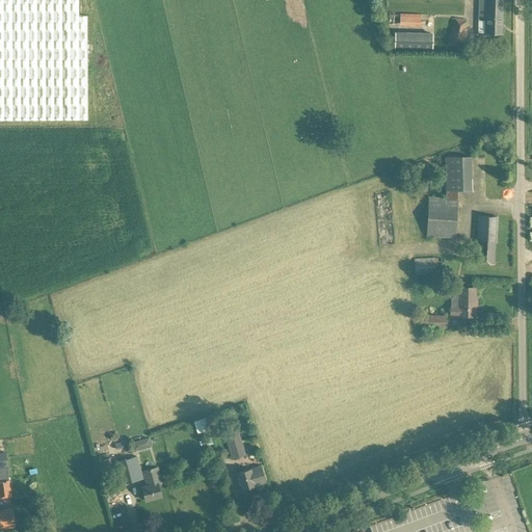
[(0,0),(0,120),(87,120),(87,15),(78,15),(78,0),(0,0)]
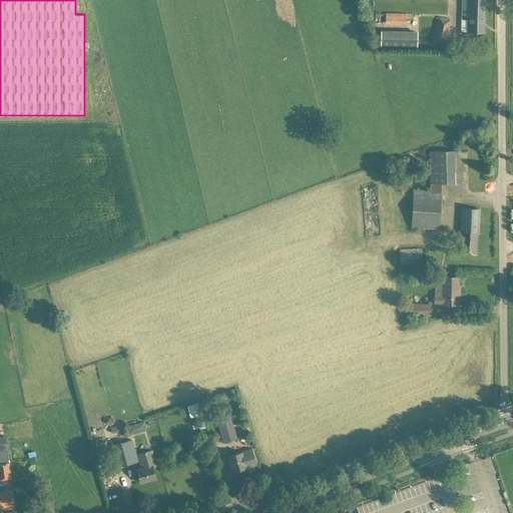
[(484,33),(484,0),(462,0),(462,19),(468,19),(468,32),(484,33)]
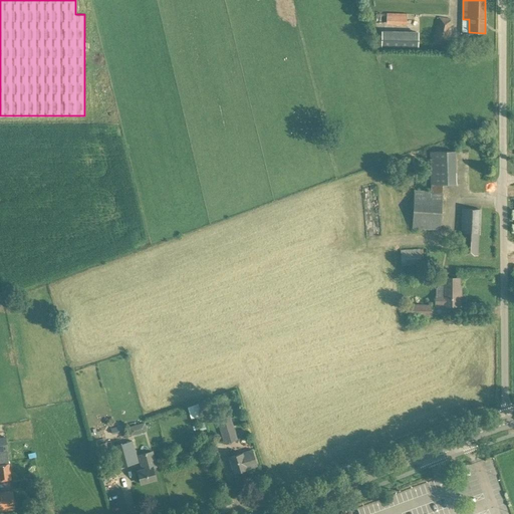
[(406,25),(407,14),(387,13),(387,25),(406,25)]
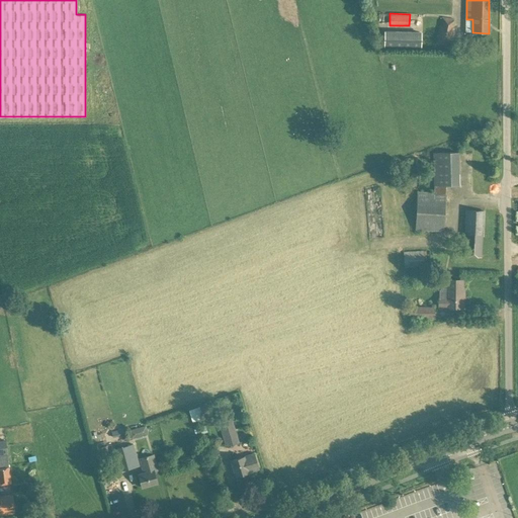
[(436,44),(447,47),(453,19),(442,17),(436,44)]
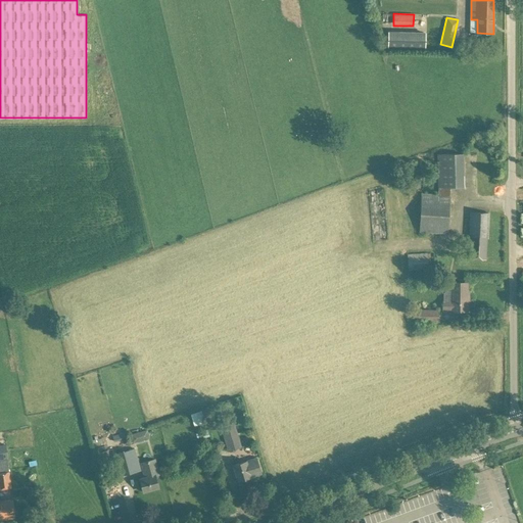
[(392,47),(430,48),(430,32),(392,31),(392,47)]
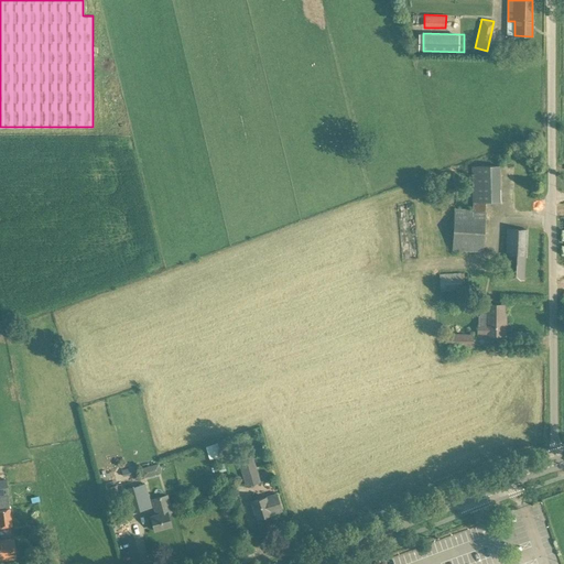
[(453,250),(472,251),(483,251),(485,210),(485,202),(499,202),(498,165),(472,166),(473,203),(473,209),(455,208),(453,250)]
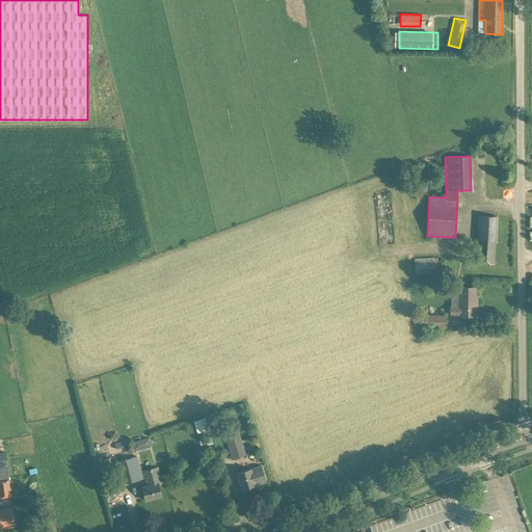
[(474,254),(474,263),(483,264),(494,264),(496,242),(497,242),(498,217),(478,216),(478,255),(474,254)]
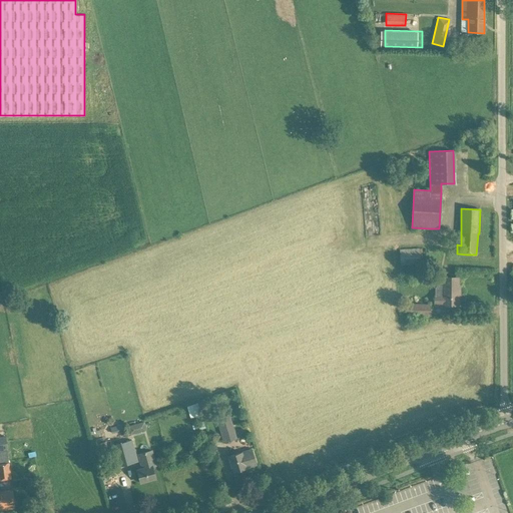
[(401,266),(421,264),(420,248),(399,249),(401,266)]
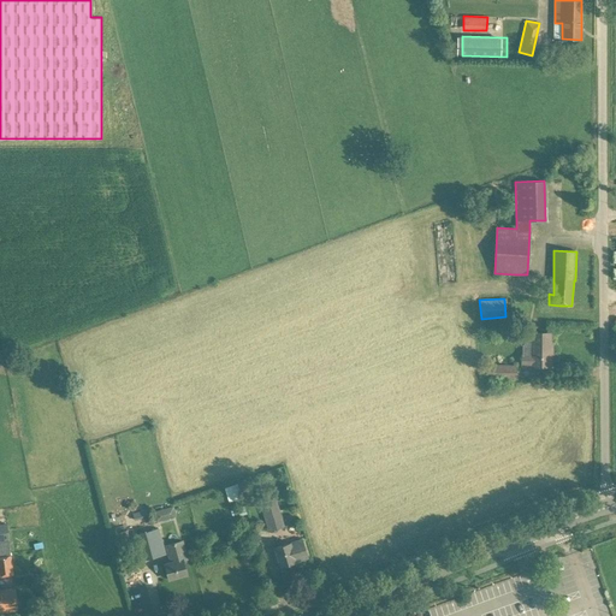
[(522,355),(522,365),(532,365),(532,366),(552,366),(552,349),(550,349),(550,333),(533,333),(533,343),(525,343),(522,345),(522,355)]
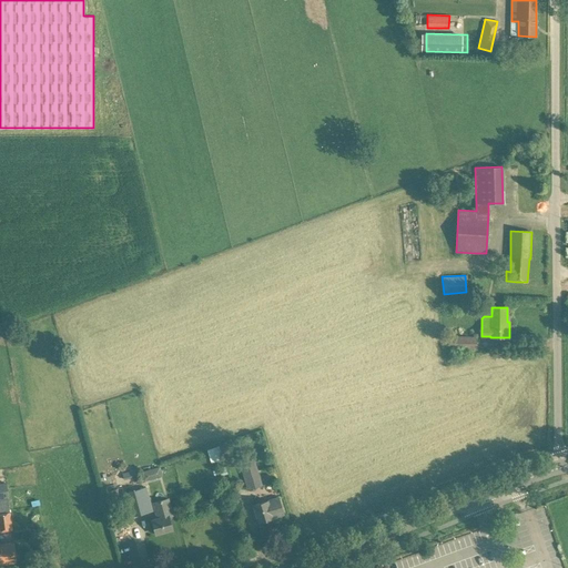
[(454,348),(476,348),(476,337),(454,337),(454,348)]
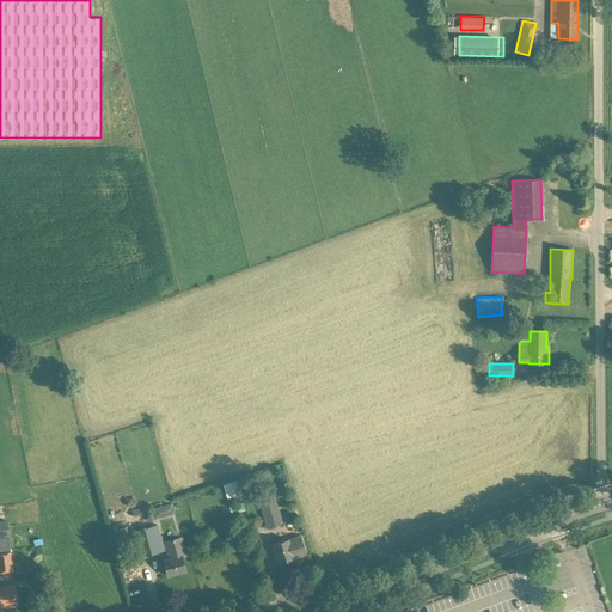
[(239,491),(237,482),(230,484),(233,494),(239,491)]
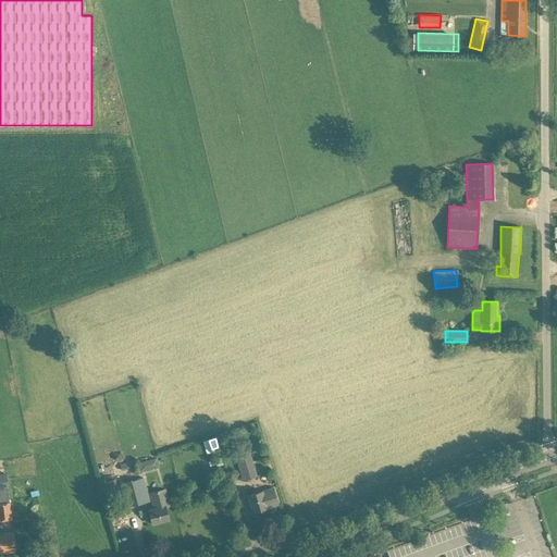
[(243,480),(247,479),(246,472),(256,469),(249,447),(235,452),(243,480)]
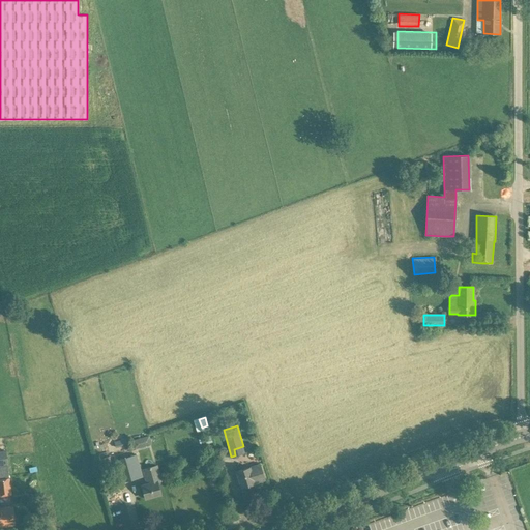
[(151,444),(149,436),(133,440),(135,448),(151,444)]
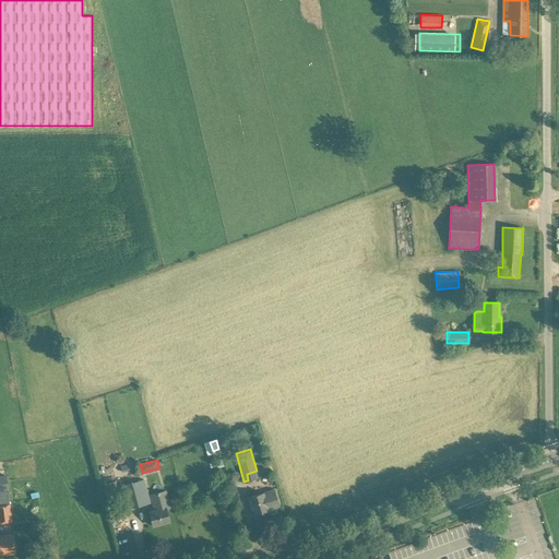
[(0,522),(12,521),(10,501),(7,475),(0,475),(0,522)]
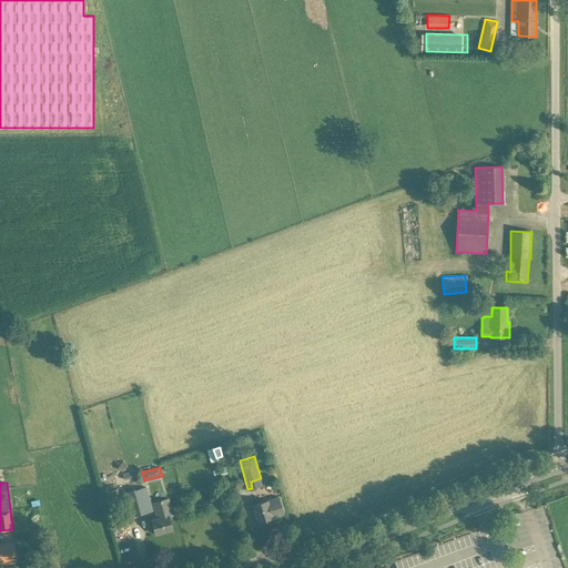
[(123,494),(127,506),(129,517),(153,510),(146,487),(123,494)]
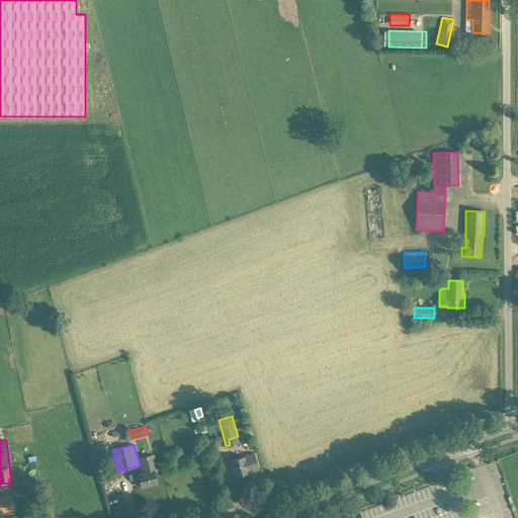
[(108,451),(98,453),(100,461),(110,459),(108,451)]
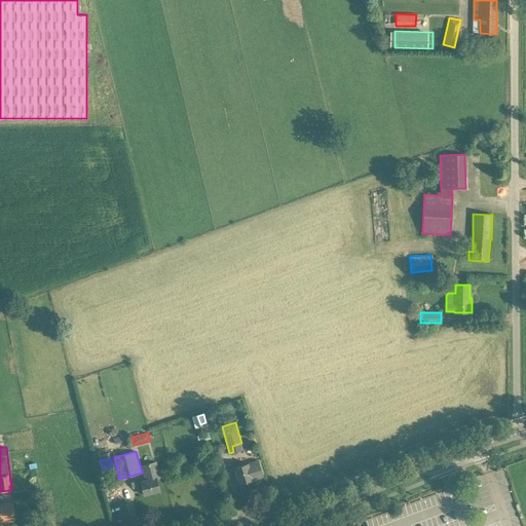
[(234,466),(236,474),(239,484),(253,480),(253,479),(262,476),(260,466),(258,459),(234,466)]
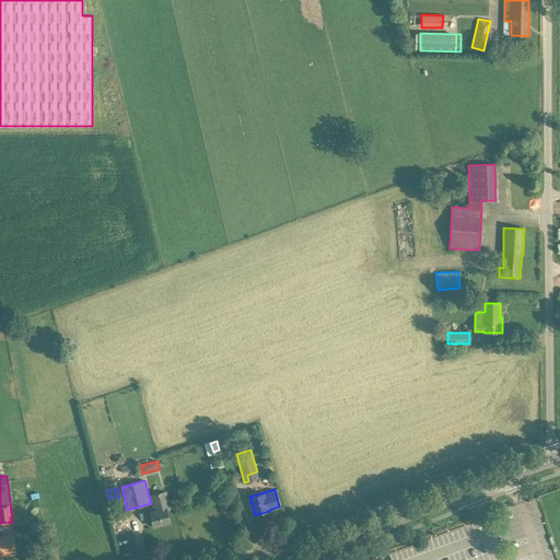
[(170,522),(166,509),(170,509),(165,492),(151,496),(155,512),(150,513),(154,526),(170,522)]
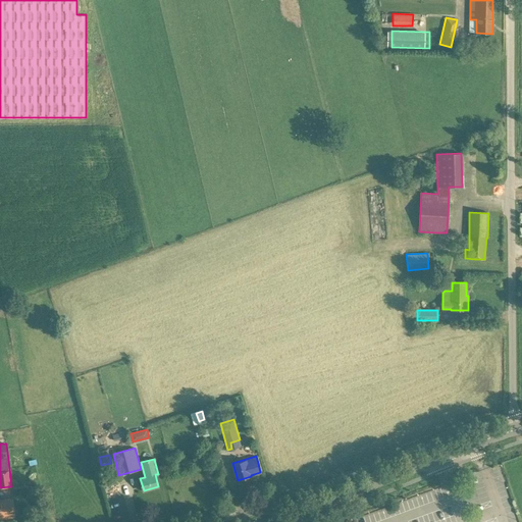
[(0,518),(14,517),(12,499),(0,501),(0,518)]
